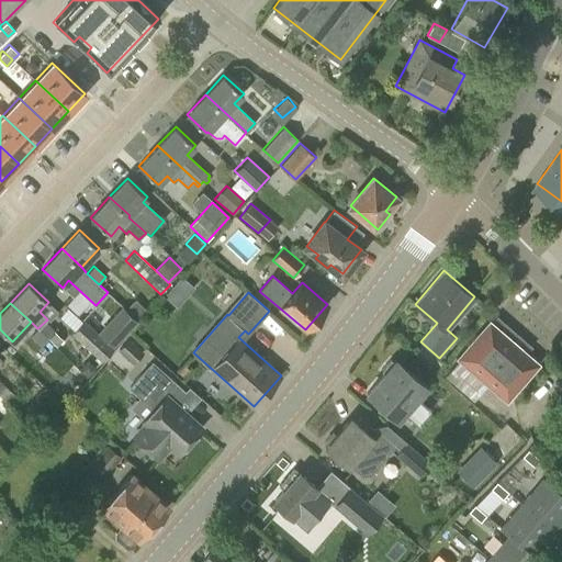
[(124,307),(100,334),(112,345),(137,319),(124,307)]
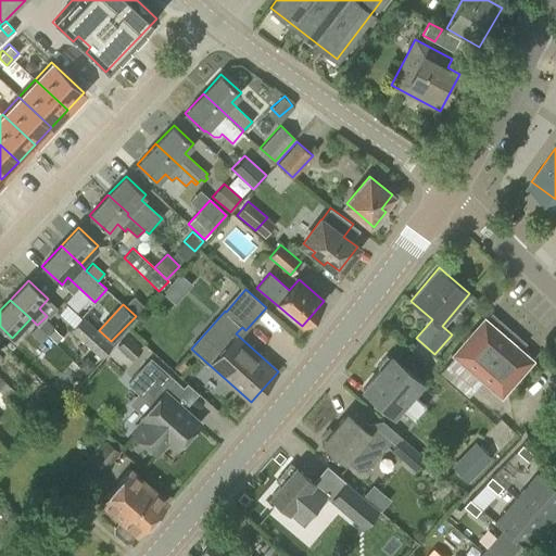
[(484,315),(451,353),(476,376),(502,397),(535,359),(522,349),(527,343),(514,331),(509,337),(487,317),(484,315)]
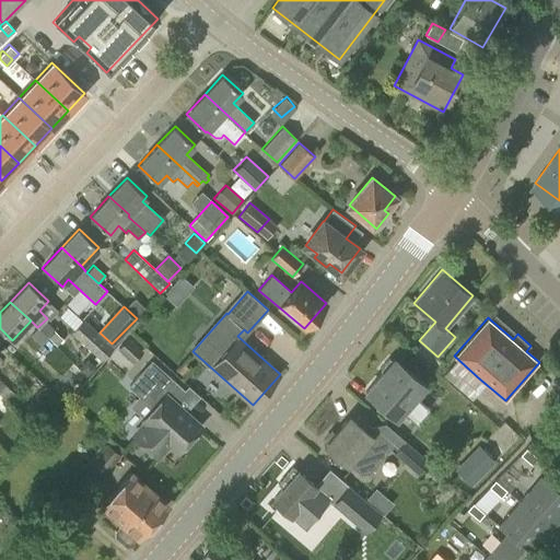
[(101,360),(114,347),(83,318),(71,331),(101,360)]
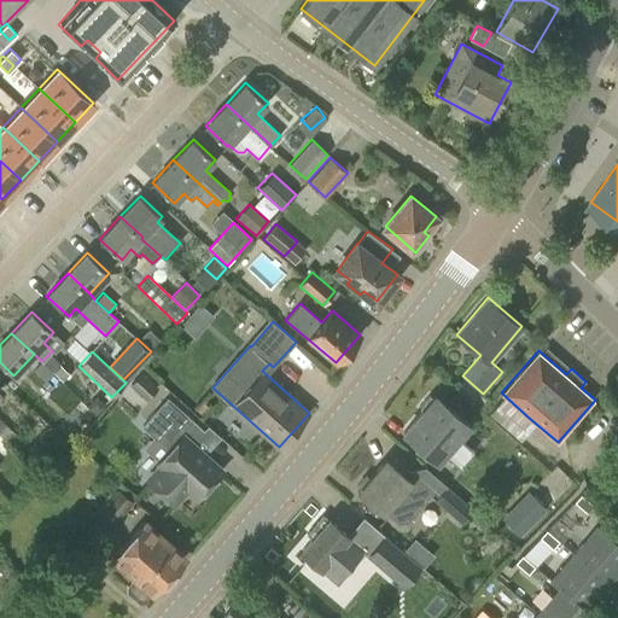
[(50,353),(41,361),(53,372),(62,365),(50,353)]
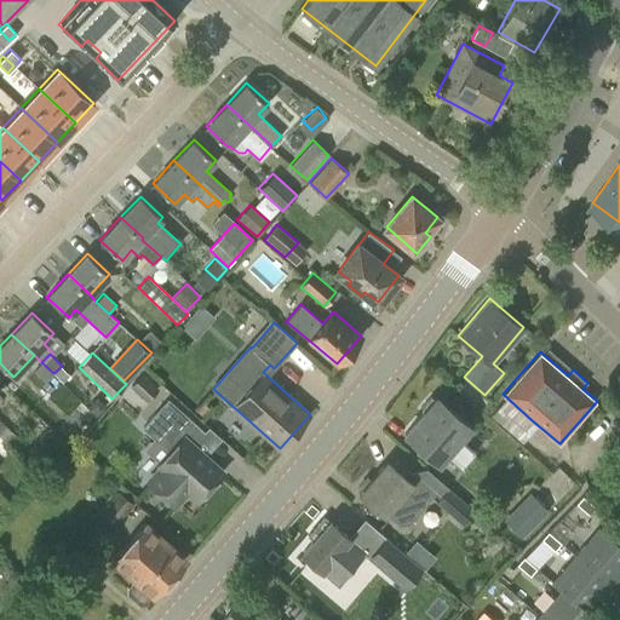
[(41,362),(34,371),(45,383),(53,373),(41,362)]
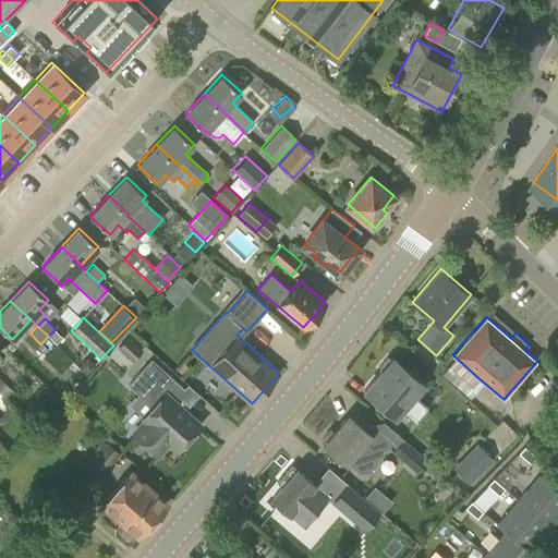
[(133,362),(143,350),(128,336),(117,347),(133,362)]
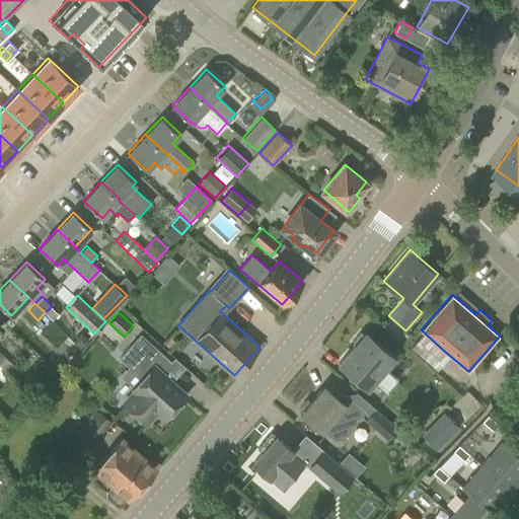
[(34,336),(18,320),(11,328),(26,344),(34,336)]
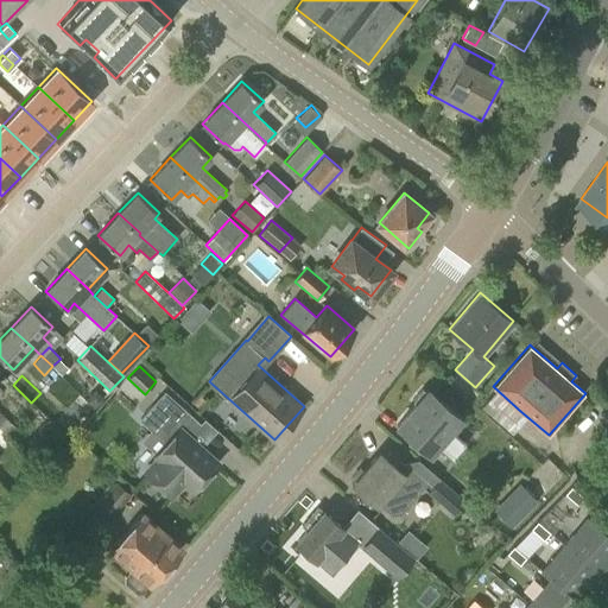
[(426,391),(423,388),(412,400),(416,403),(397,425),(430,454),(436,447),(453,461),(466,444),(450,431),(462,418),(428,388),(426,391)]
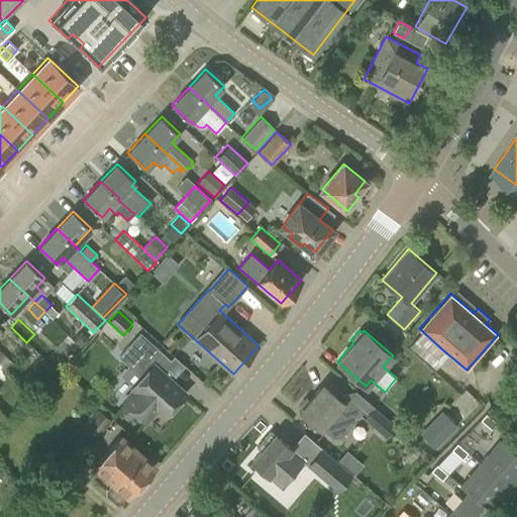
[(120,401),(146,424),(159,410),(165,416),(186,393),(164,374),(174,363),(139,332),(118,356),(141,377),(120,401)]
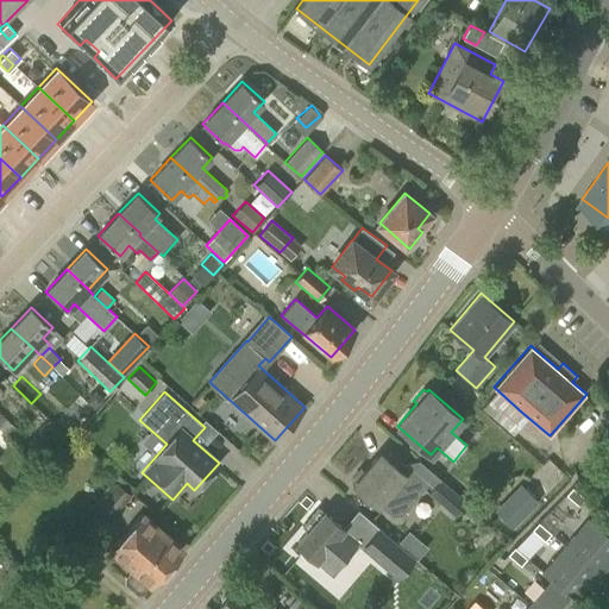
[(54,447),(64,435),(46,420),(36,432),(54,447)]
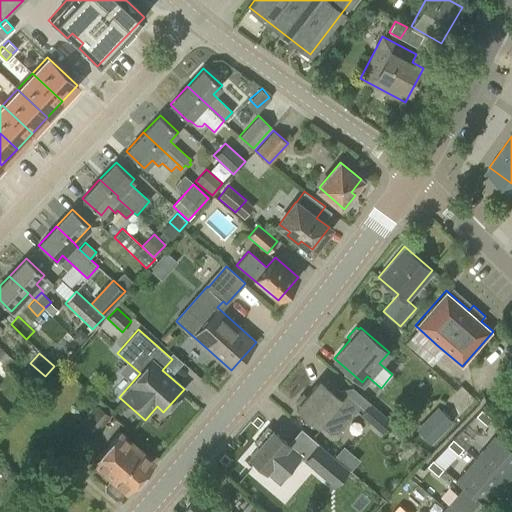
[(326,386),(319,380),(305,396),(302,393),(294,402),(298,405),(296,407),(318,425),(319,424),(329,433),(337,432),(359,407),(353,403),(330,382),(326,386)]
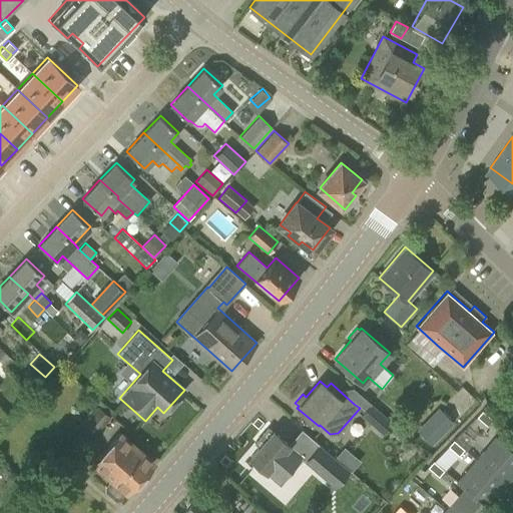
[(383,435),(394,424),(371,403),(361,415),(383,435)]
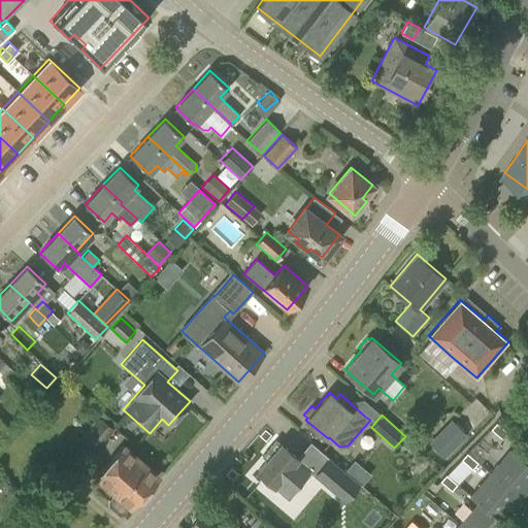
[(96,449),(113,430),(100,418),(84,437),(96,449)]
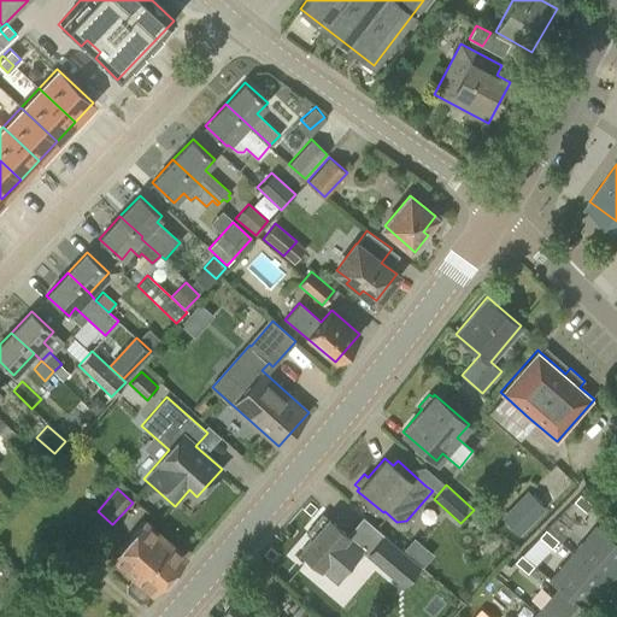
[(519,539),(547,510),(527,491),(499,519),(519,539)]
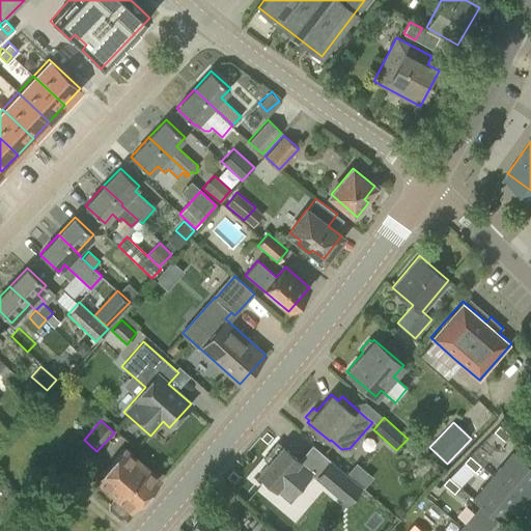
[(509,434),(498,424),(493,430),(504,441),(509,434)]
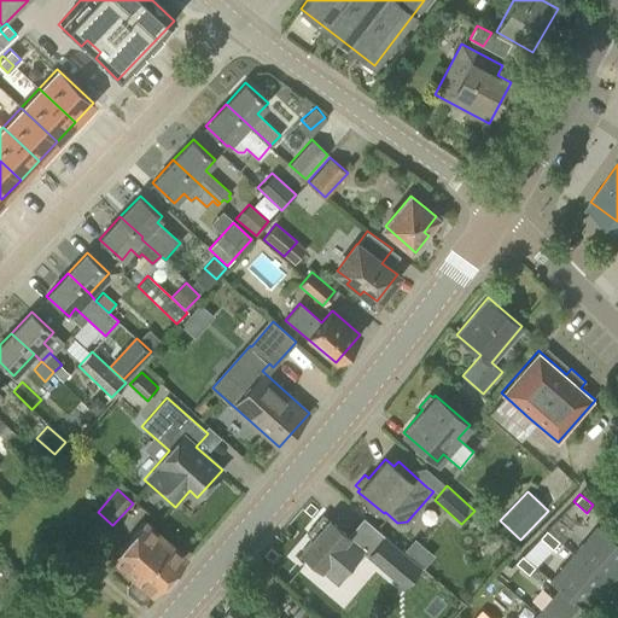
[(350,536),(322,513),(305,534),(312,538),(301,552),(321,570),(334,579),(351,561),(361,551),(348,538),(350,536)]
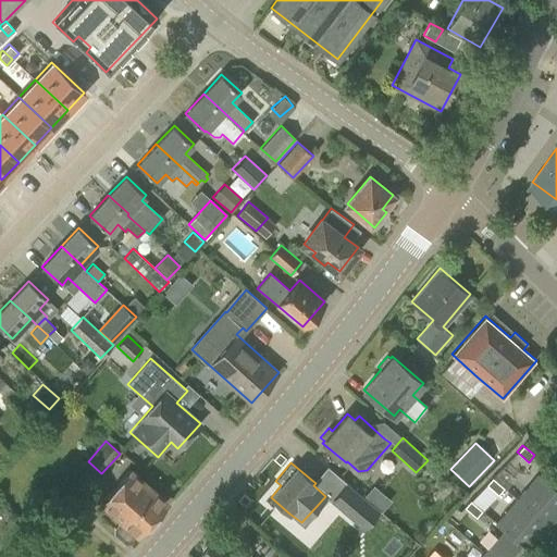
[(137,534),(166,502),(130,470),(101,503),(122,520),(114,528),(114,533),(124,542),(130,541),(136,533),(137,534)]
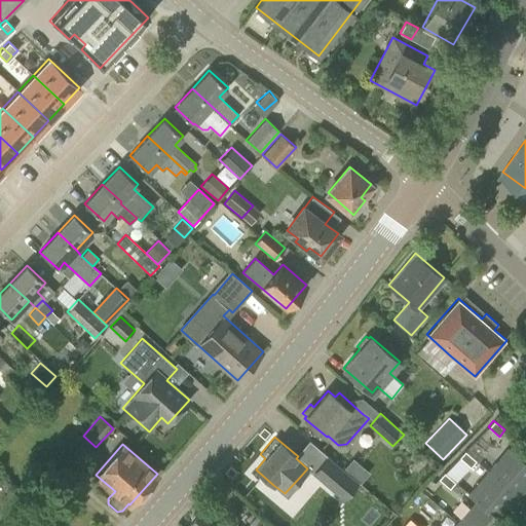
[(525,463),(509,448),(489,471),(515,493),(524,483),(525,484),(525,463)]
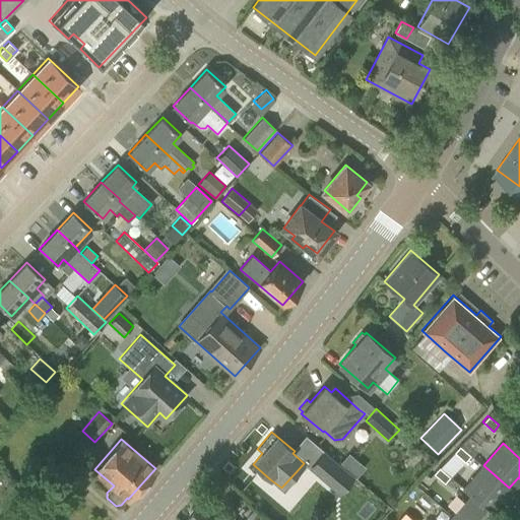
[(470,455),(459,446),(454,452),(465,461),(470,455)]
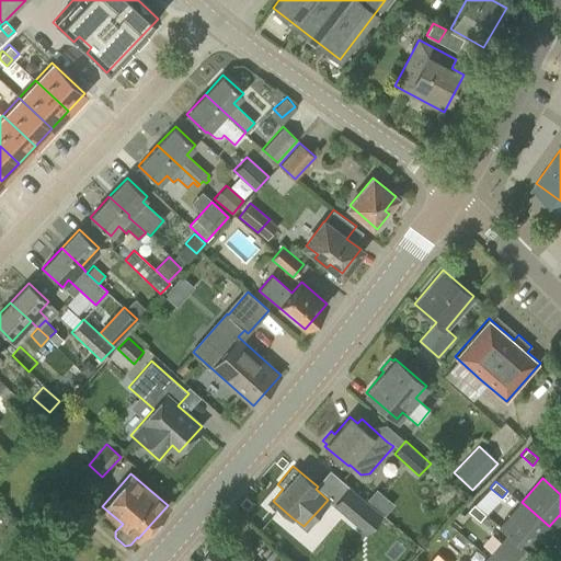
[(366,533),(381,514),(347,485),(332,504),(366,533)]
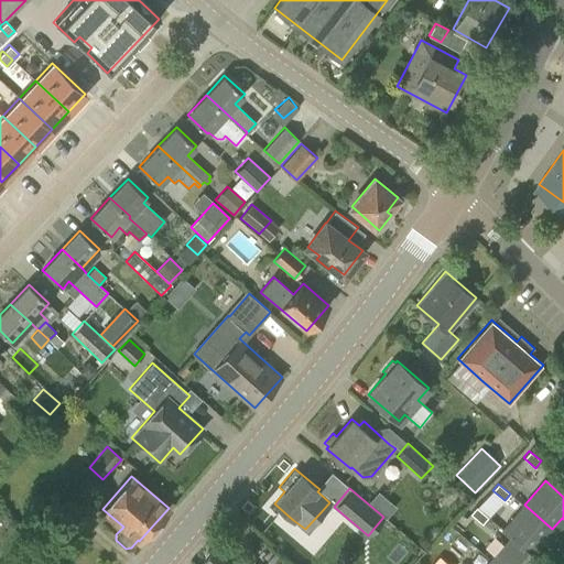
[(306,532),(321,544),(345,517),(331,505),(306,532)]
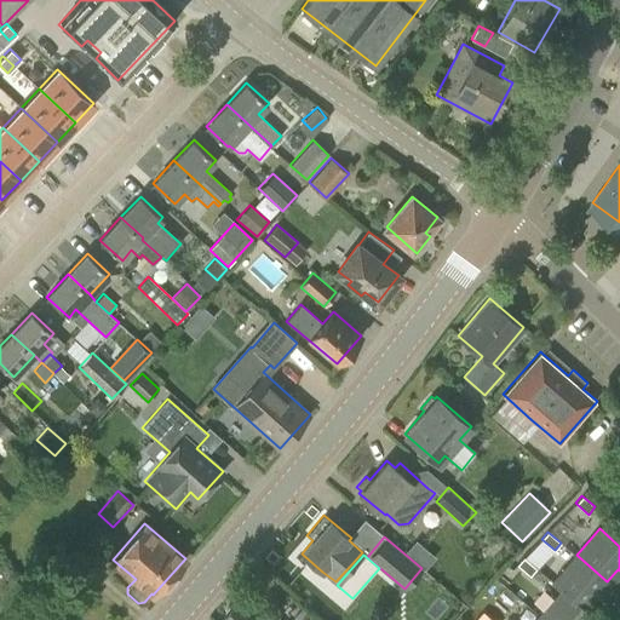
[(554,581),(552,583),(562,590),(584,608),(595,595),(598,598),(610,584),(607,581),(577,555),(554,581)]
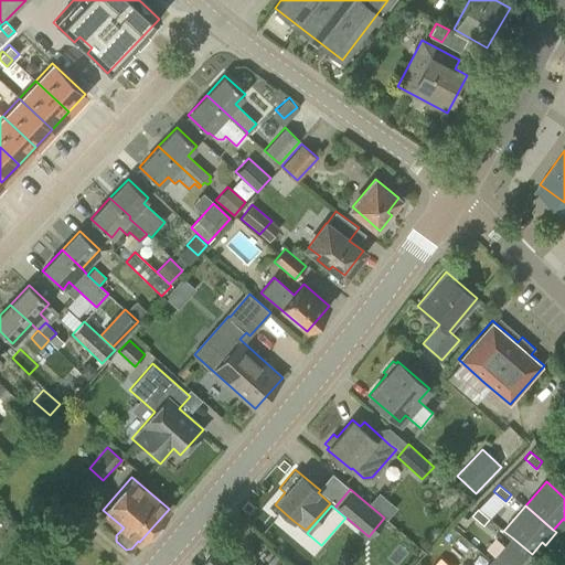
[(488,518),(477,508),(471,514),(482,524),(488,518)]
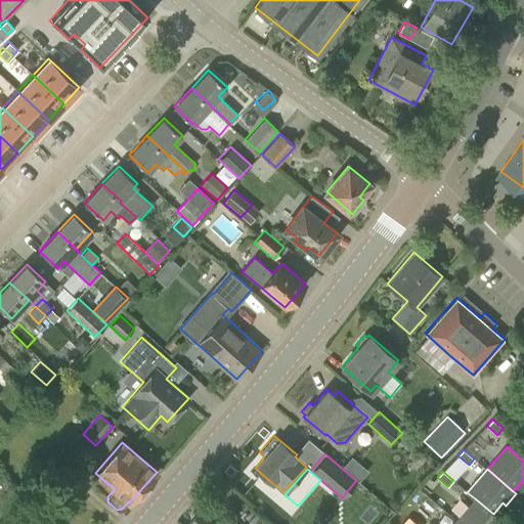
[(501,523),(504,523),(493,514),(475,498),(455,521),(459,523),(501,523)]
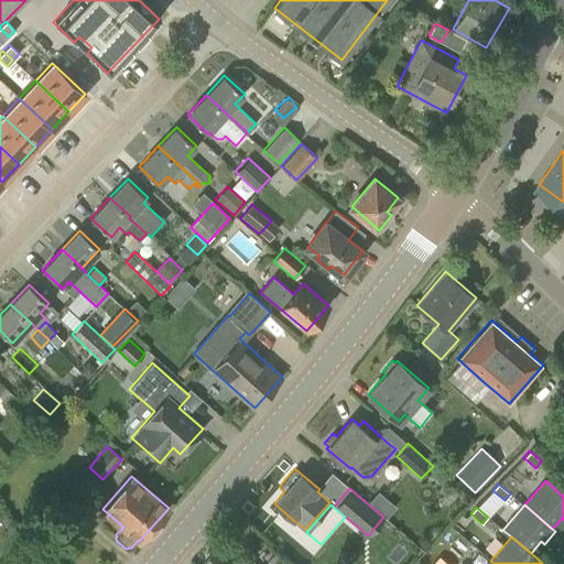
[(231,563),(214,548),(212,550),(207,551),(205,554),(205,557),(203,561),(199,563),(231,563)]
